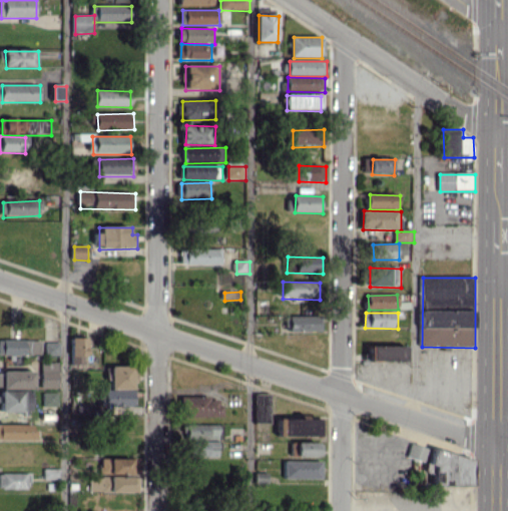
[(321,317),(290,318),(290,333),(322,332),(321,317)]
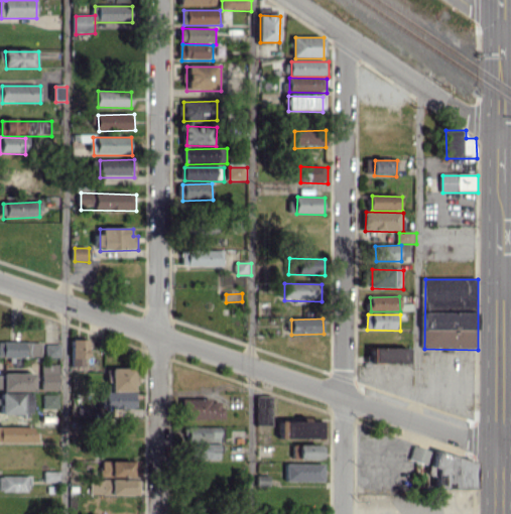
[(90,341),(75,341),(75,367),(90,367),(90,341)]
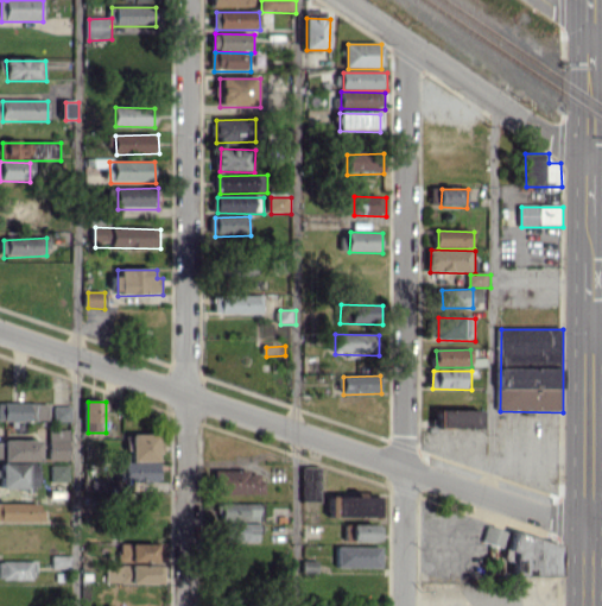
[(52,405),(1,404),(0,422),(51,423),(52,405)]
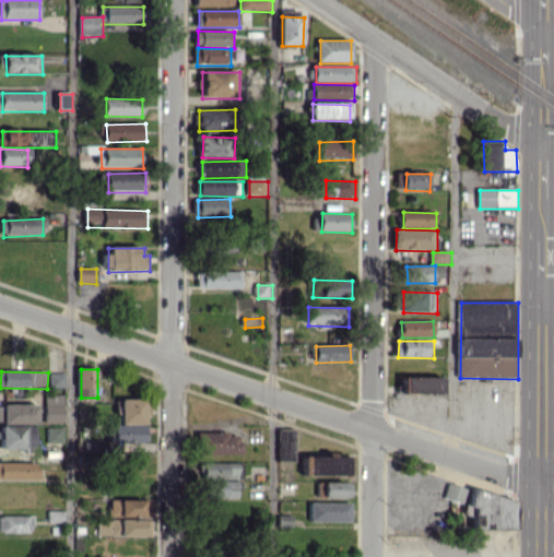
[(69,389),(69,375),(55,375),(54,389),(69,389)]
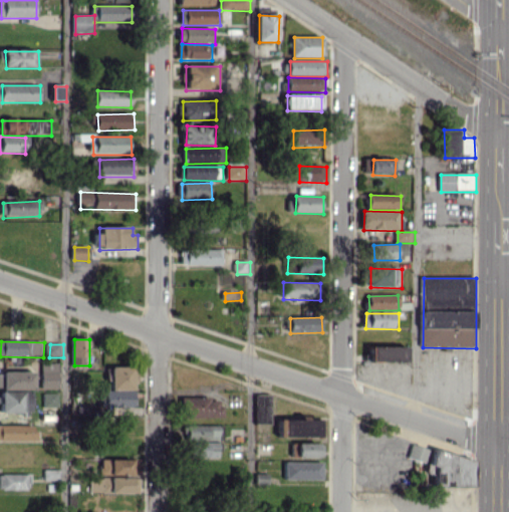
[(372,363),(409,362),(409,347),(372,348),(372,363)]
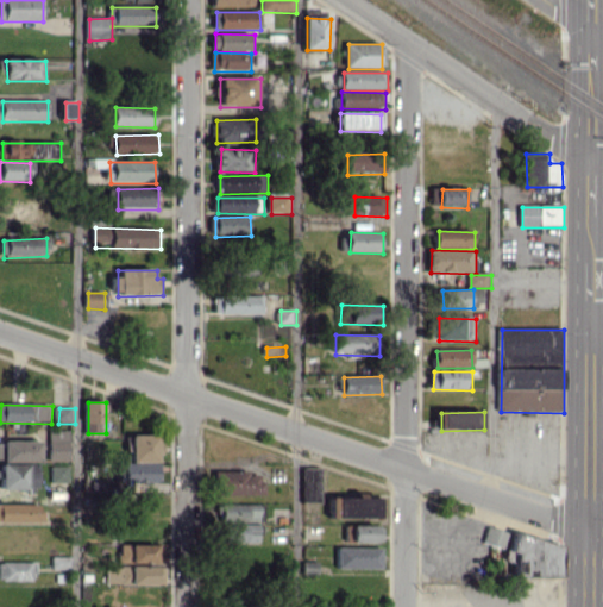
[(73,432),(52,433),(54,463),(73,462),(73,432)]
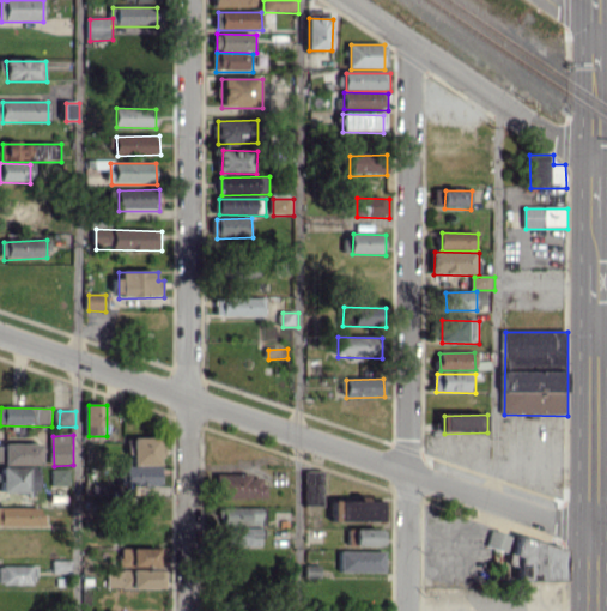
[(161,439),(134,440),(135,467),(121,467),(121,487),(162,487),(161,439)]
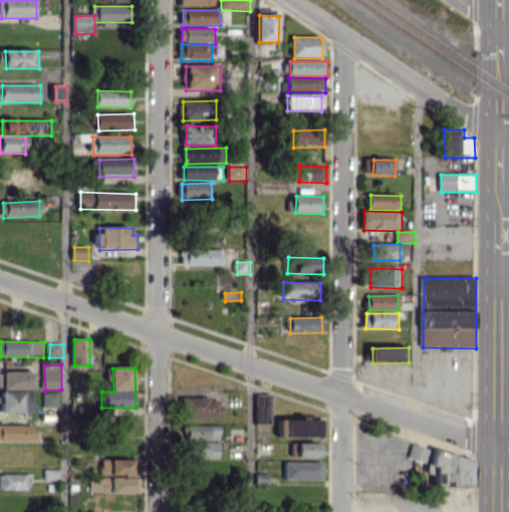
[(36,373),(0,372),(0,390),(36,391),(36,373)]
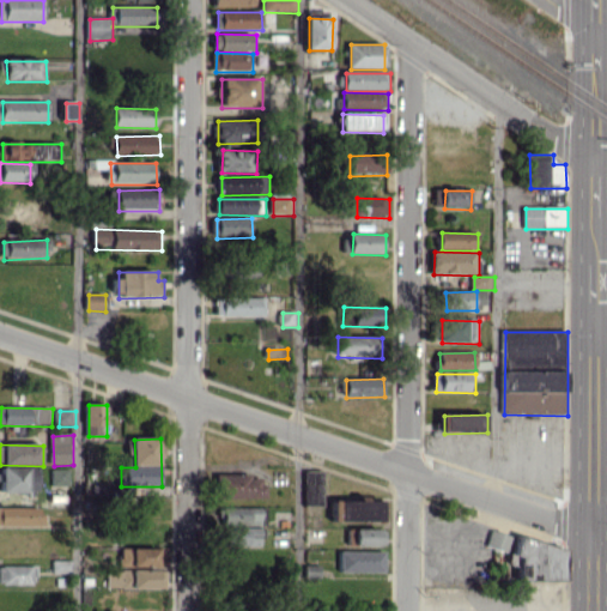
[(42,469),(2,469),(1,494),(41,494),(42,469)]
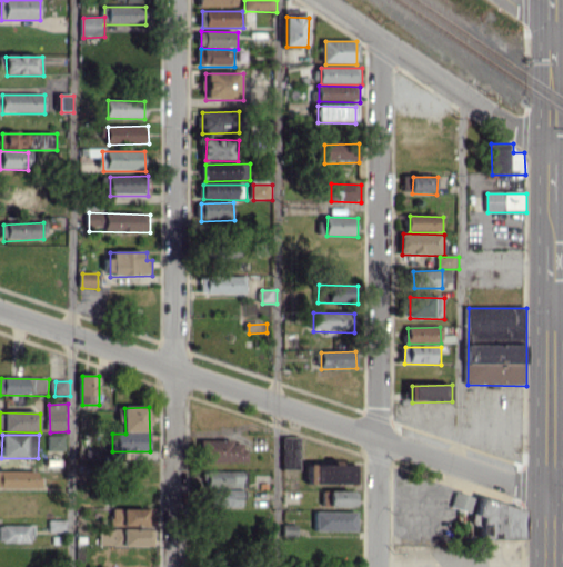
[(51,453),(68,453),(68,437),(52,436),(51,453)]
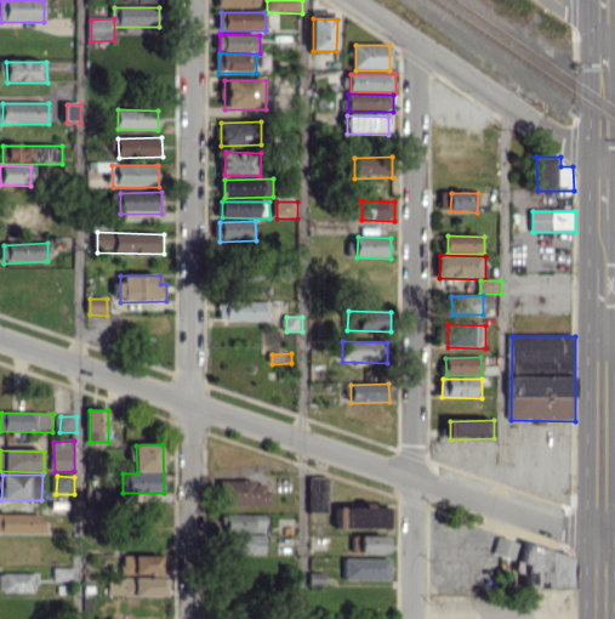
[(331,478),(313,478),(312,515),(330,515),(331,478)]
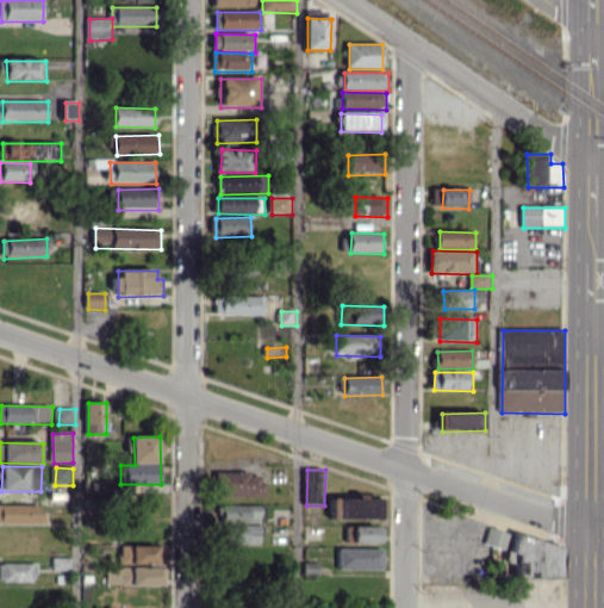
[(219,475),(220,500),(267,498),(266,473),(219,475)]
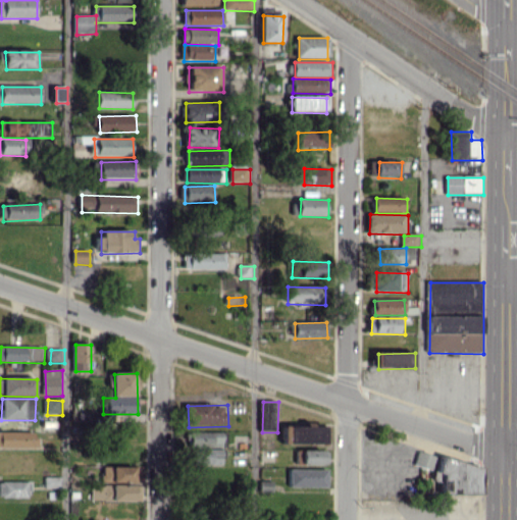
[(332,446),(332,428),(291,427),(291,445),(332,446)]
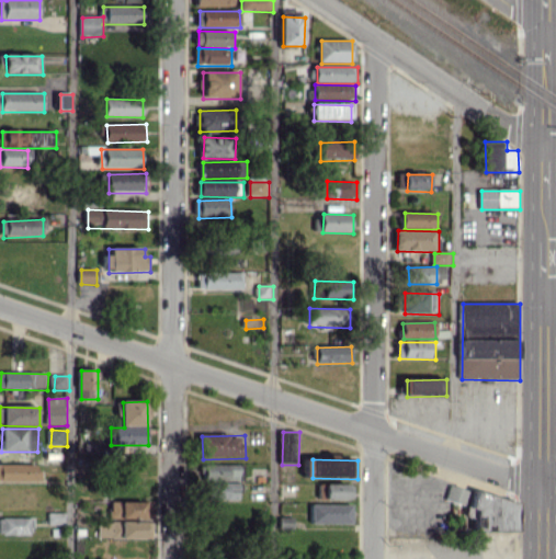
[(38,466),(0,464),(0,481),(38,483),(38,466)]
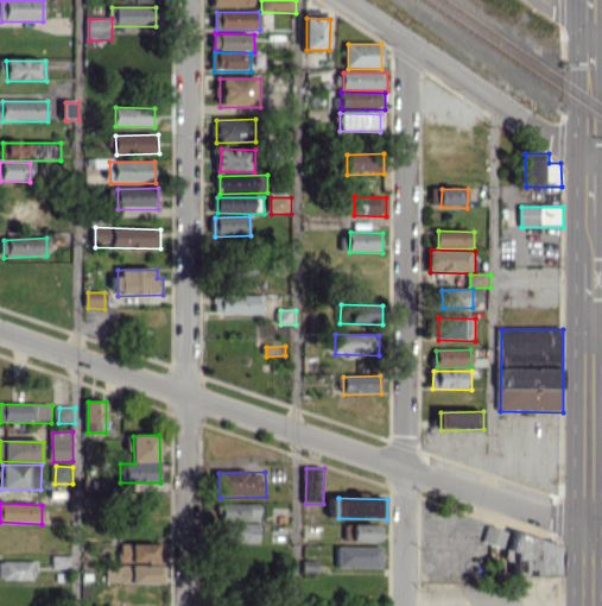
[(226,524),(263,523),(263,505),(226,505),(226,524)]
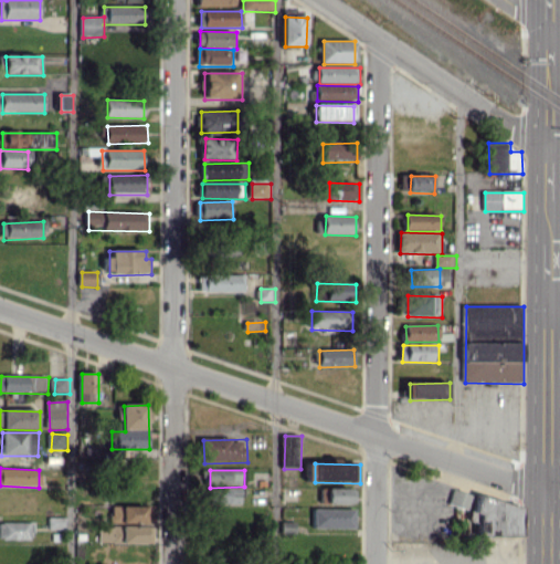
[(246,505),(245,488),(212,489),(213,507),(246,505)]
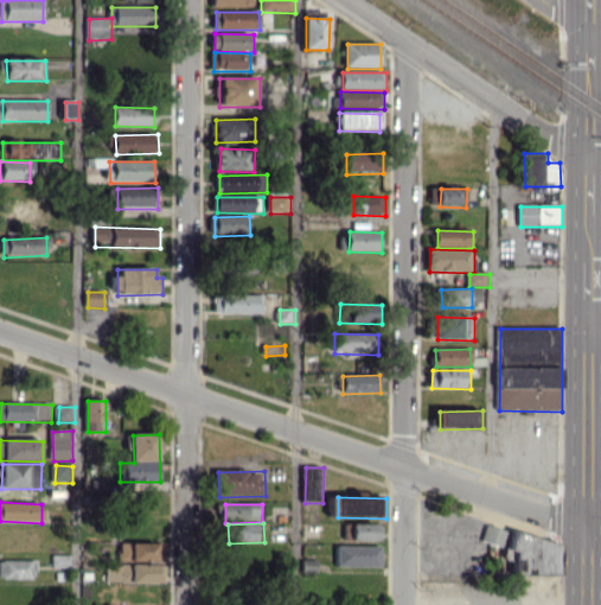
[(378,541),(378,526),(353,526),(353,541),(378,541)]
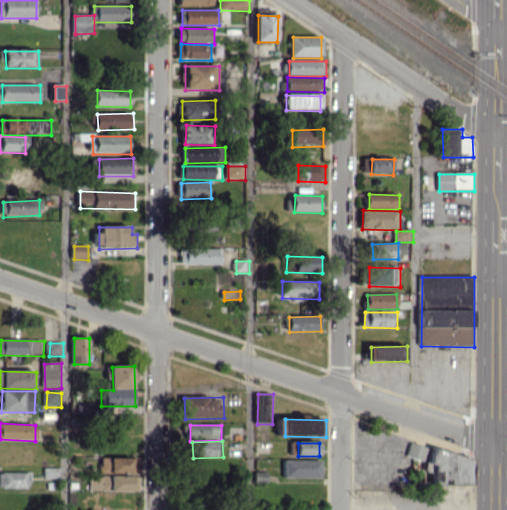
[(430,448),(412,444),(409,458),(427,462),(430,448)]
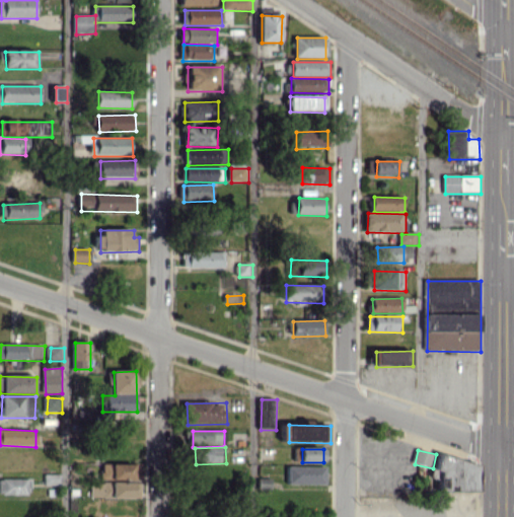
[(441,493),(479,493),(480,461),(437,460),(437,479),(441,479),(441,493)]
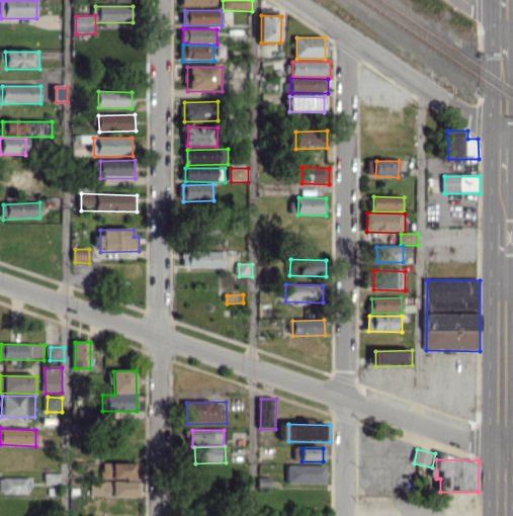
[(105,479),(137,480),(137,464),(105,463),(105,479)]
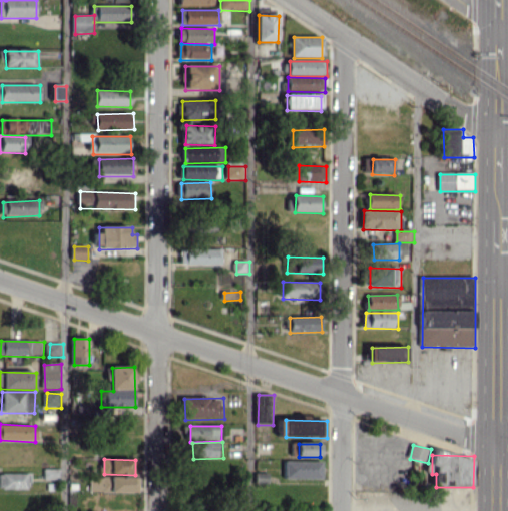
[(325,480),(325,461),(287,462),(287,480),(325,480)]
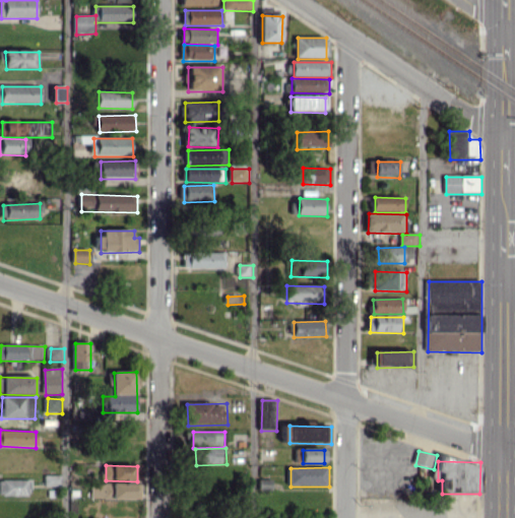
[(64,476),(48,476),(48,488),(65,488),(64,476)]
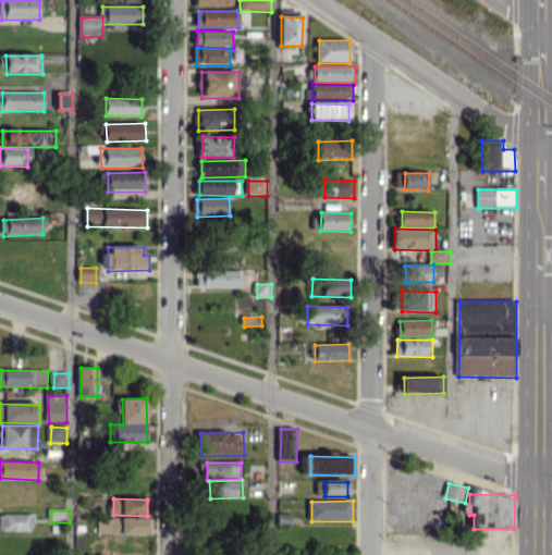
[(35,532),(35,516),(2,515),(2,532),(35,532)]
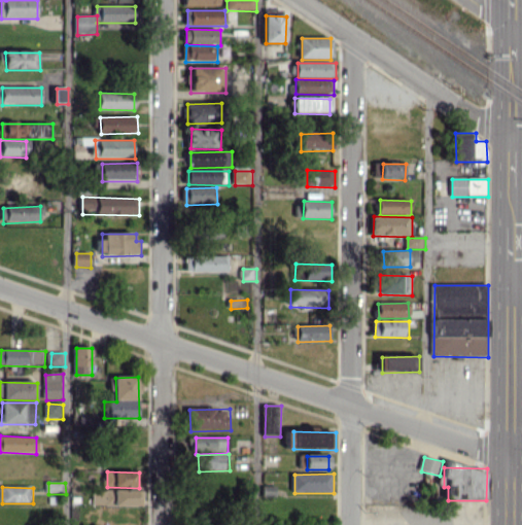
[(139,508),(139,491),(107,490),(107,506),(139,508)]
